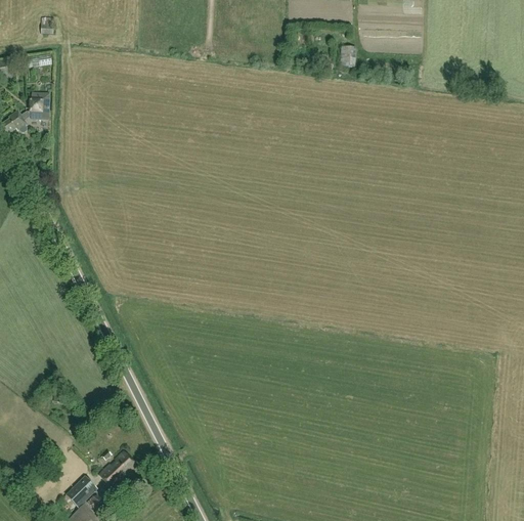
[(42,15),(41,32),(52,33),(53,16),(42,15)]
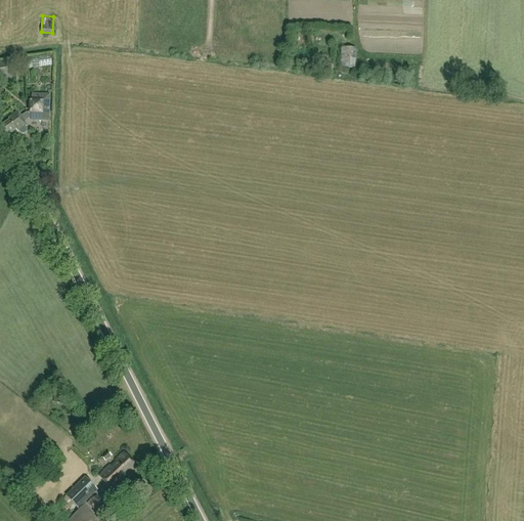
[(355,66),(356,46),(341,45),(340,66),(355,66)]
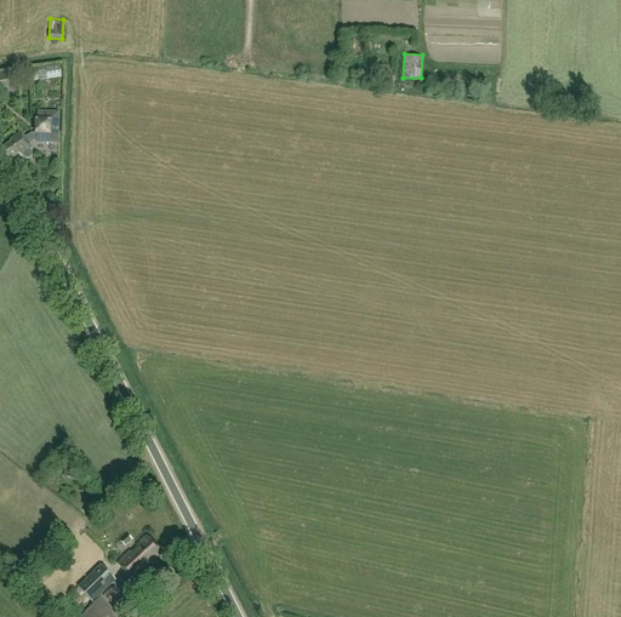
[(396,70),(380,69),(379,83),(394,84),(396,70)]
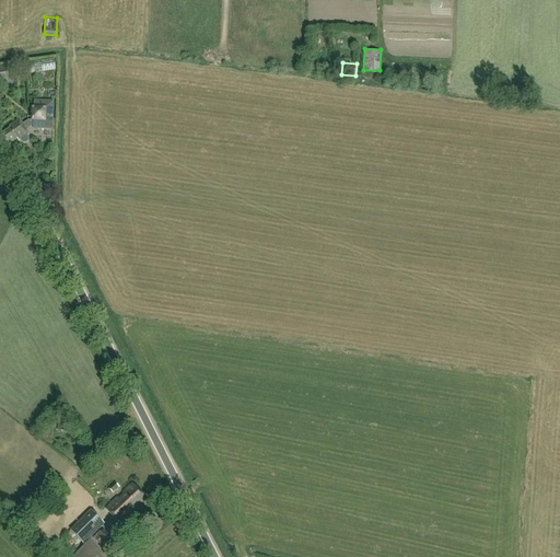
[(9,64),(0,65),(0,82),(11,81),(9,64)]
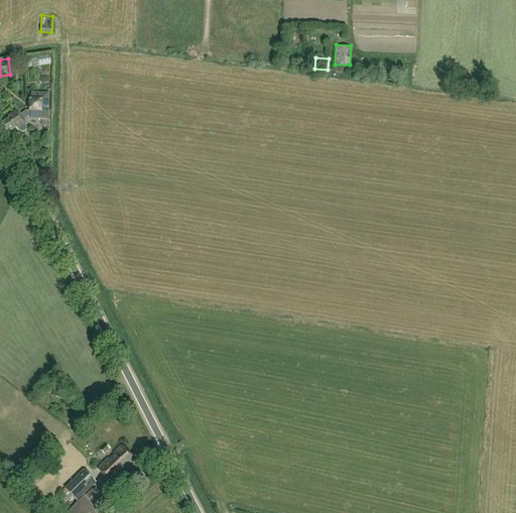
[(26,124),(25,122),(26,121),(24,117),(30,113),(30,116),(47,116),(47,91),(30,91),(30,109),(26,109),(20,112),(17,108),(9,114),(10,116),(2,121),(8,131),(16,125),(18,127),(18,126),(20,128),(21,129),(22,129),(24,129),(25,128),(26,127),(26,125),(26,124)]
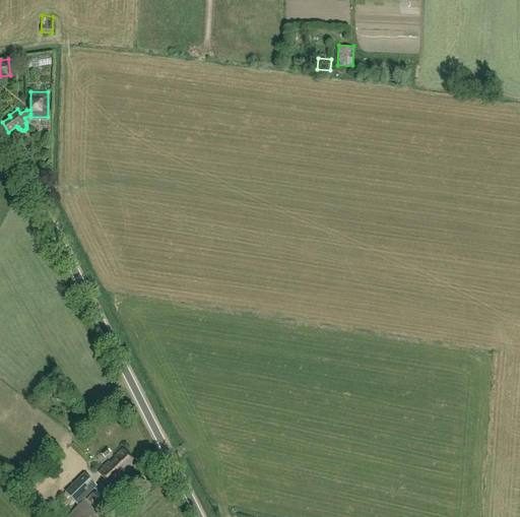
[(113,486),(138,462),(123,446),(99,469),(113,486)]
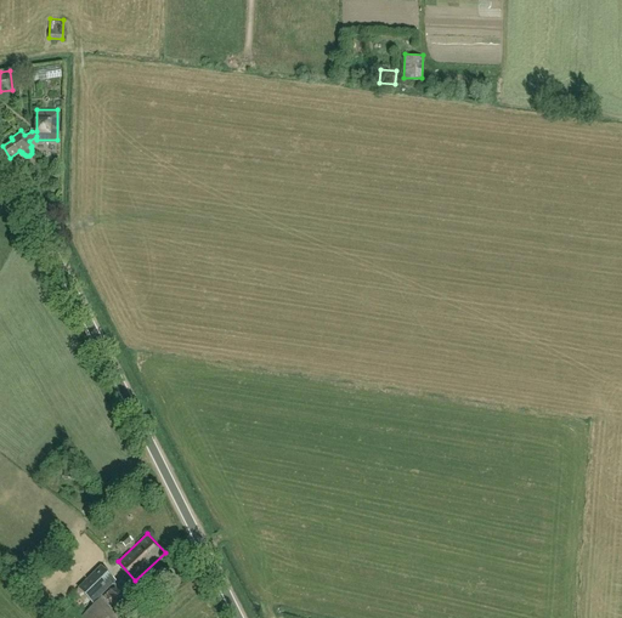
[(133,538),(128,533),(120,539),(125,544),(133,538)]
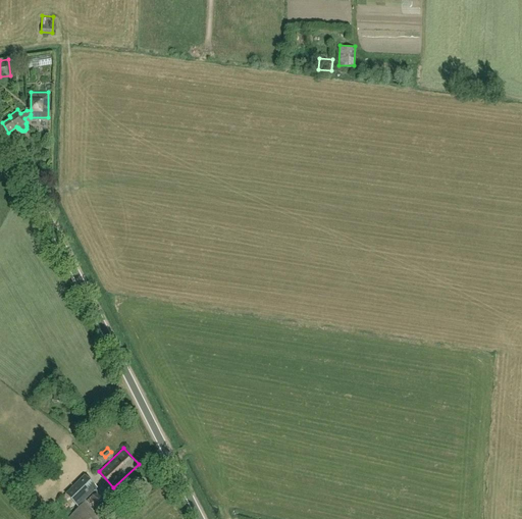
[(66,491),(79,505),(97,486),(85,473),(66,491)]
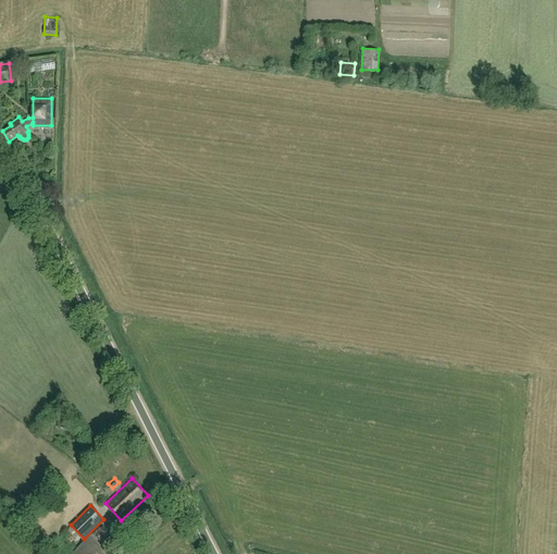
[(96,537),(103,543),(113,541),(116,531),(110,524),(99,526),(96,537)]
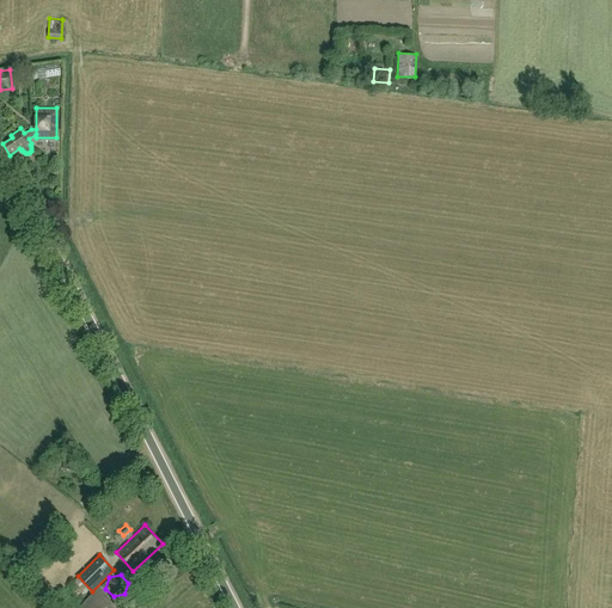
[(84,607),(92,607),(114,607),(118,603),(99,584),(80,603),(84,607)]
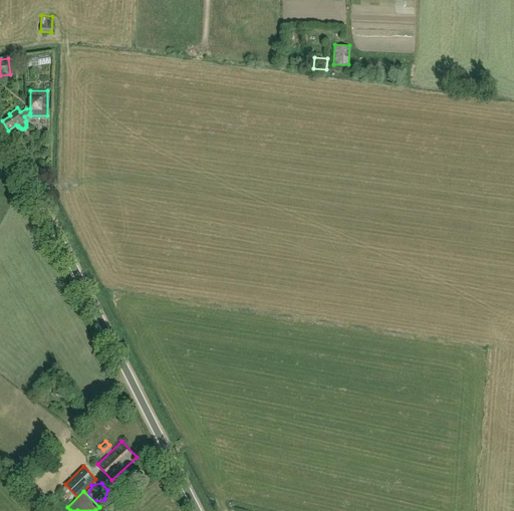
All buildings are outlined.
